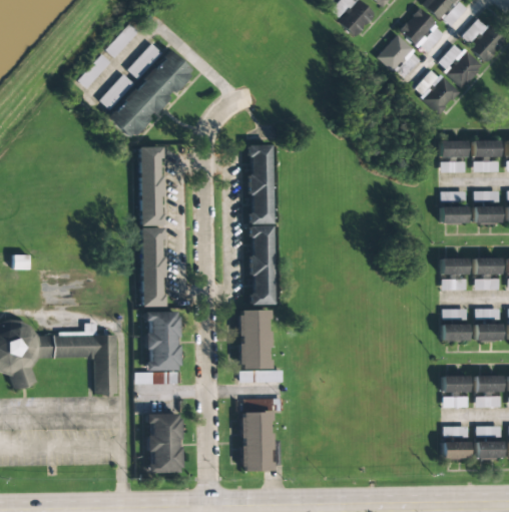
[(354,35),(375,14),(361,0),(357,0),(338,20),(354,35)]
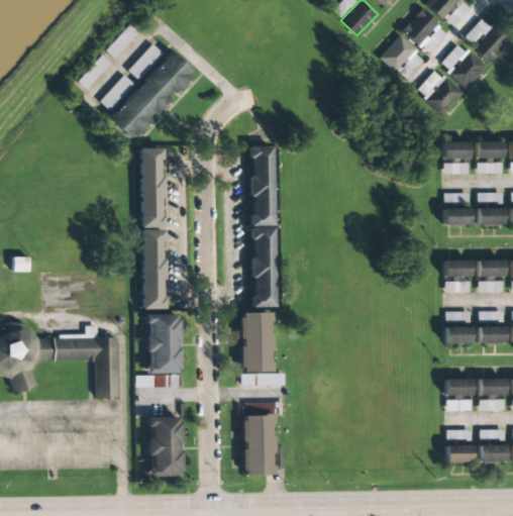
[(472,6),(465,0),(428,0),(425,4),(444,20),(445,18),(454,25),(472,6)]
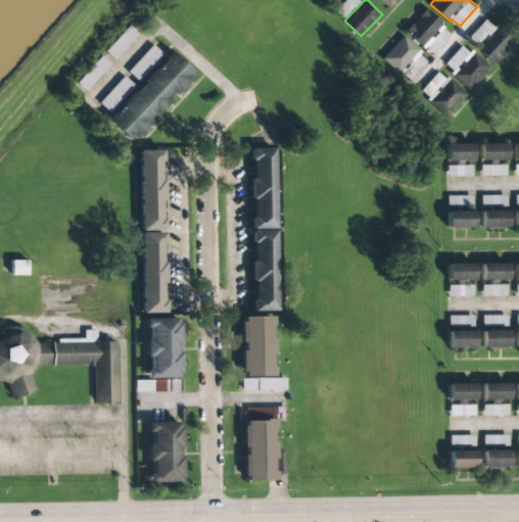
[(435,51),(452,34),(442,26),(444,24),(427,7),(407,31),(423,45),(425,43),(435,51)]
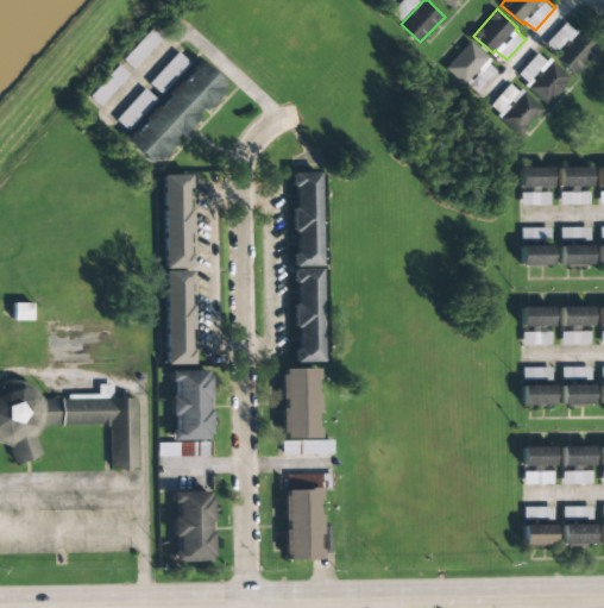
[(546,45),(577,73),(599,48),(570,20),(546,45)]
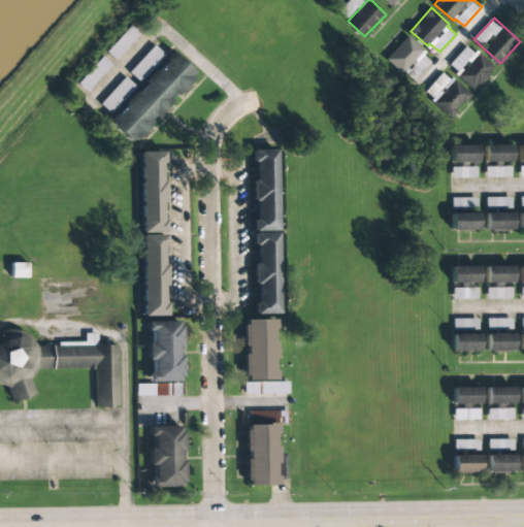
[(109,51),(117,58),(142,33),(134,25),(109,51)]
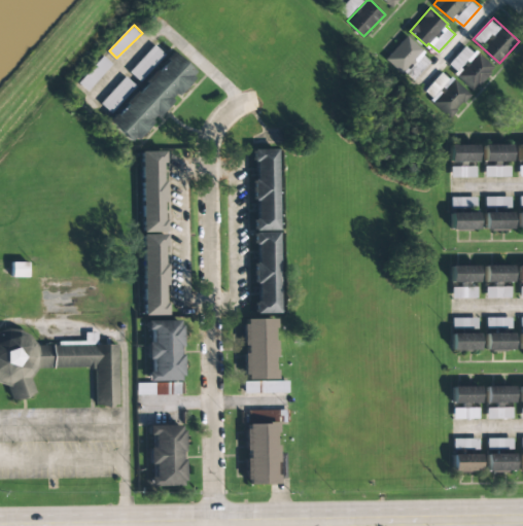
[(387,59),(404,73),(424,49),(407,35),(387,59)]
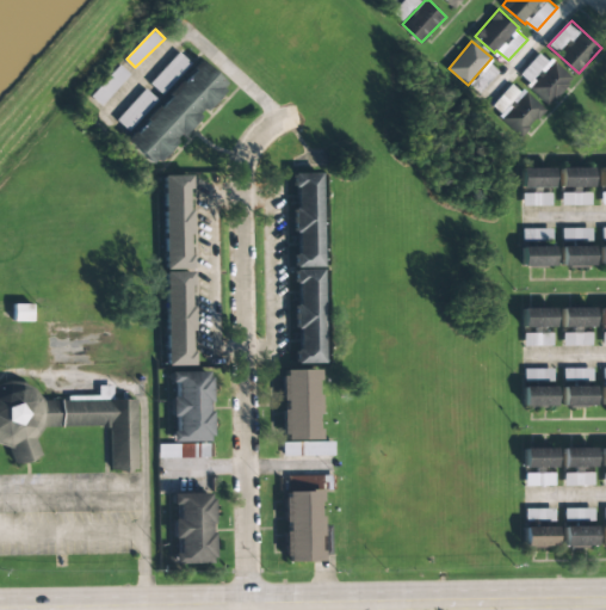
[(164,94),(195,63),(181,51),(152,82),(164,94)]
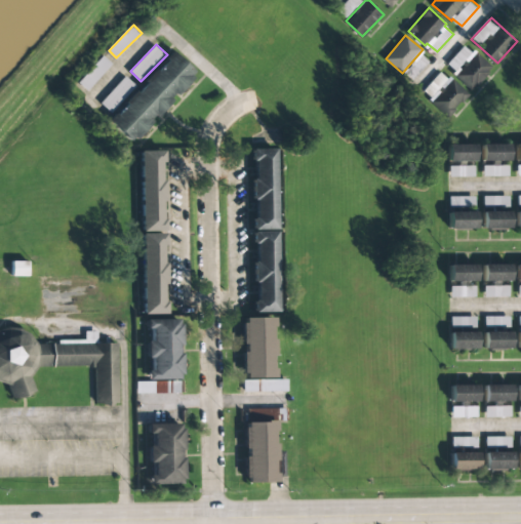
[(455,71),(471,89),(491,72),(470,44),(448,62),(456,71),(455,71)]
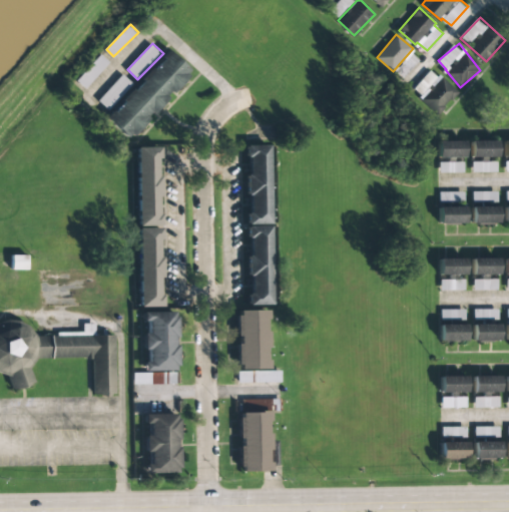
[(129,138),(191,71),(169,50),(107,117),(129,138)]
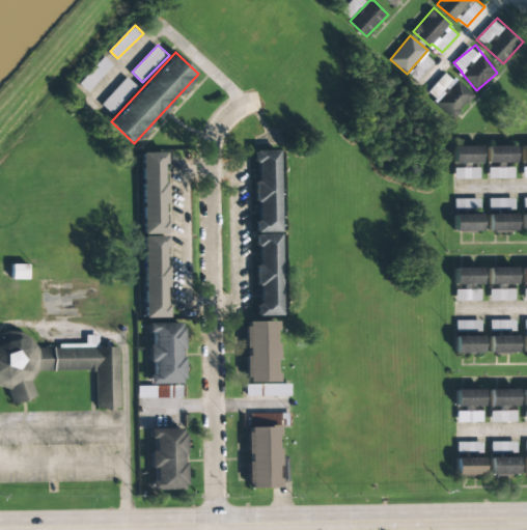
[(115,64),(107,56),(81,84),(90,91),(115,64)]
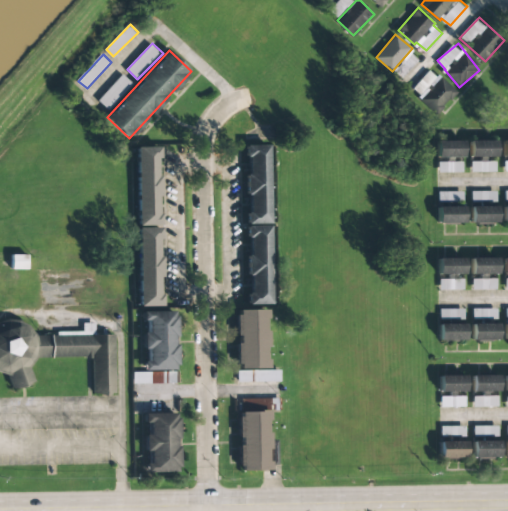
[(109,109),(134,83),(124,74),(100,100),(109,109)]
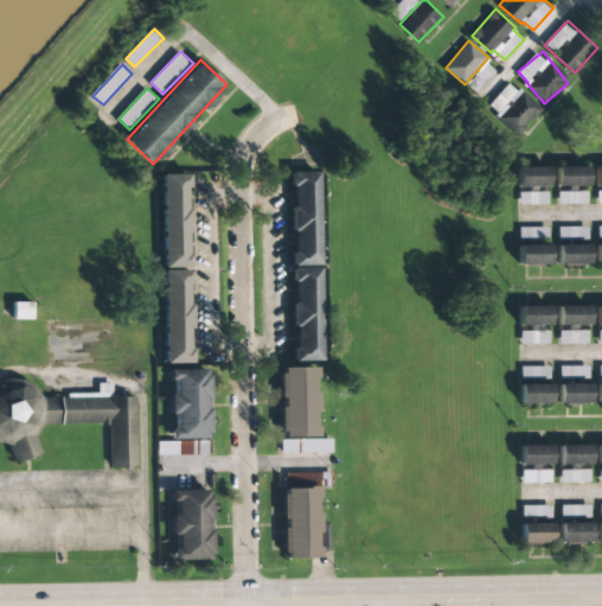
[(542,108),(523,91),(499,117),(519,135),(542,108)]
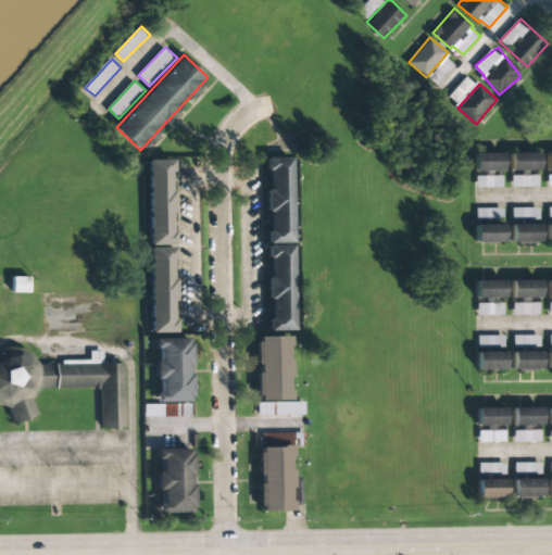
[(505,152),(476,152),(476,171),(505,171),(505,152)]
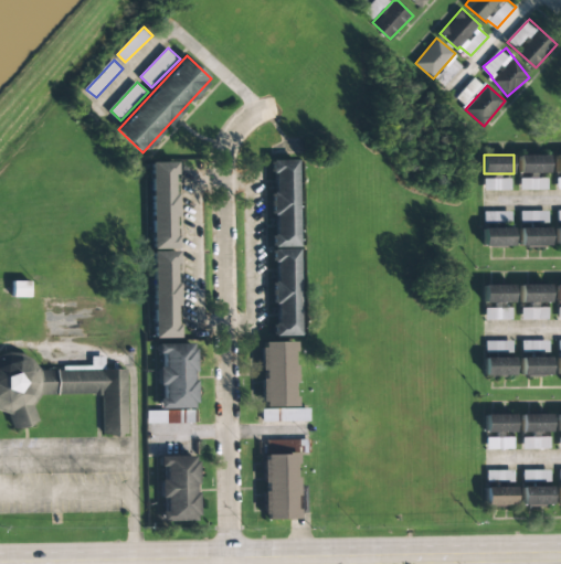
[(549,155),(520,155),(520,173),(549,173),(549,155)]
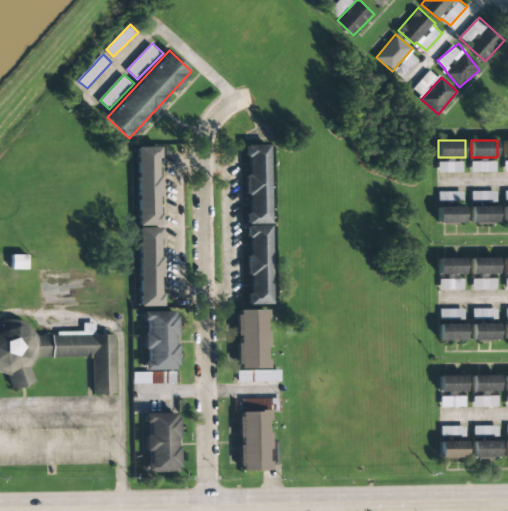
[(272,303),(270,144),(248,144),(250,303),(272,303)]
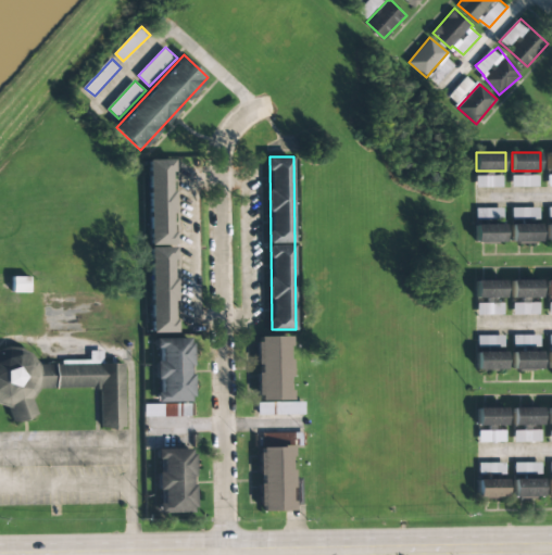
[(152,331),(176,331),(174,159),(151,159),(152,331)]
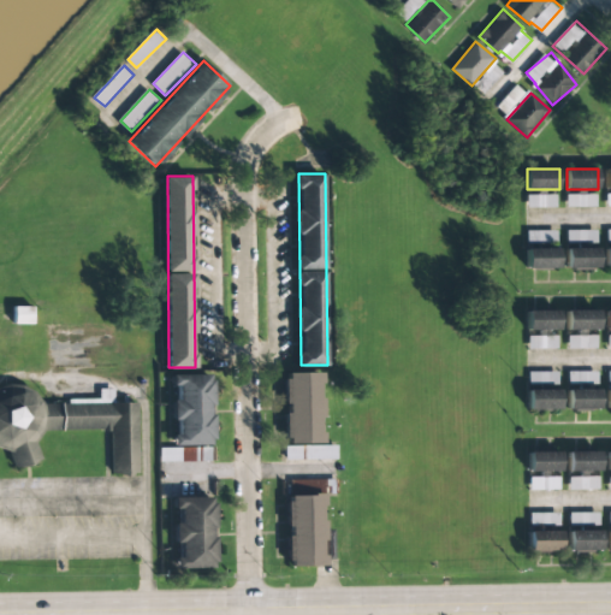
[(597,206),(597,193),(568,193),(568,206),(597,206)]
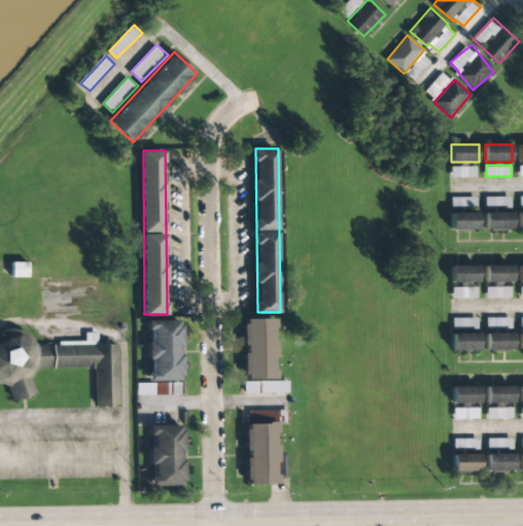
[(479,177),(479,166),(453,166),(453,177),(479,177)]
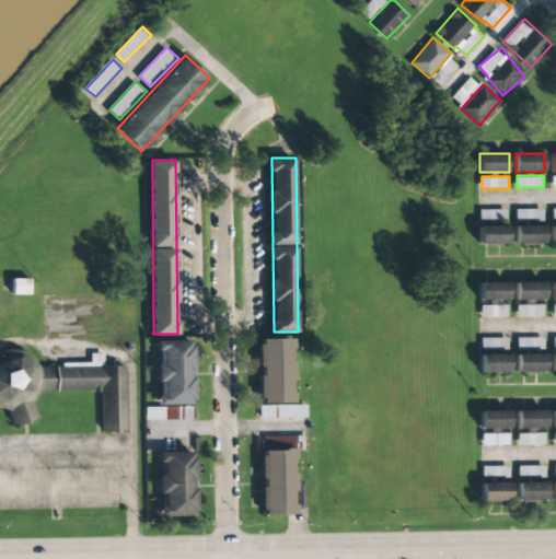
[(481,220),(507,220),(507,209),(481,209),(481,220)]
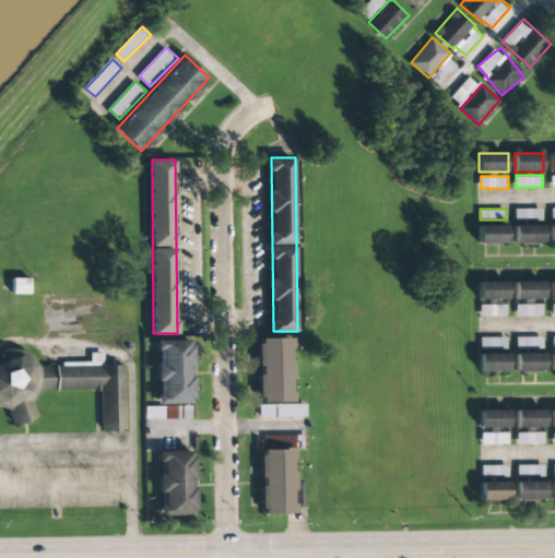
[(516,220),(542,220),(542,209),(516,209),(516,220)]
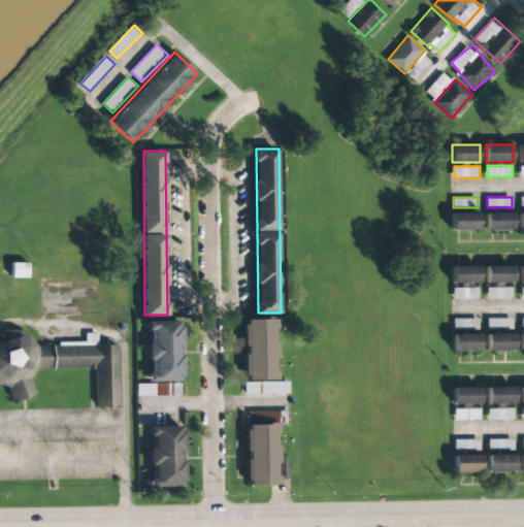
[(480,212),(453,212),(453,230),(480,230),(480,212)]
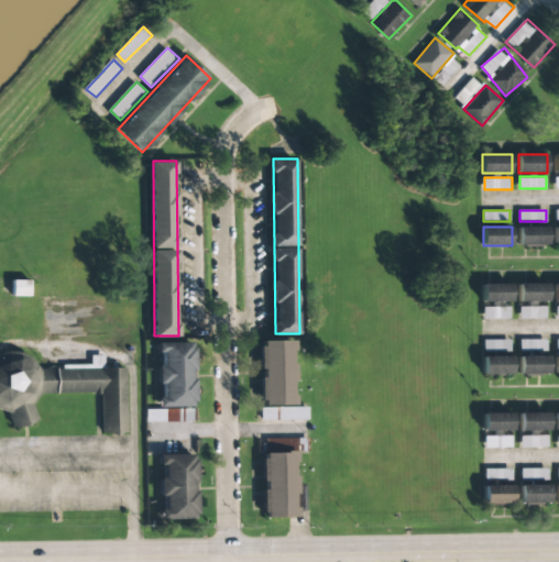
[(548,245),(548,227),(519,227),(519,245),(548,245)]
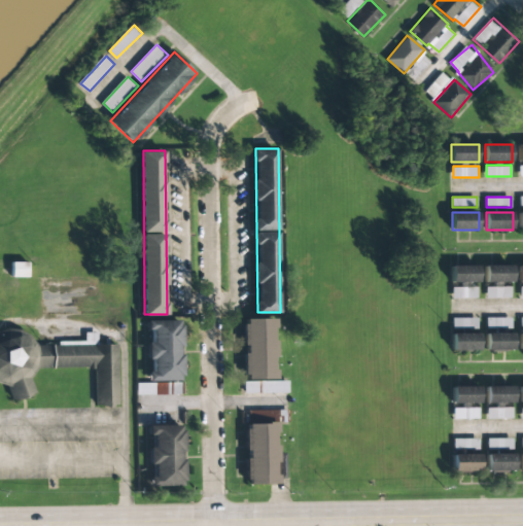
[(30,277),(30,261),(14,261),(13,277),(30,277)]
